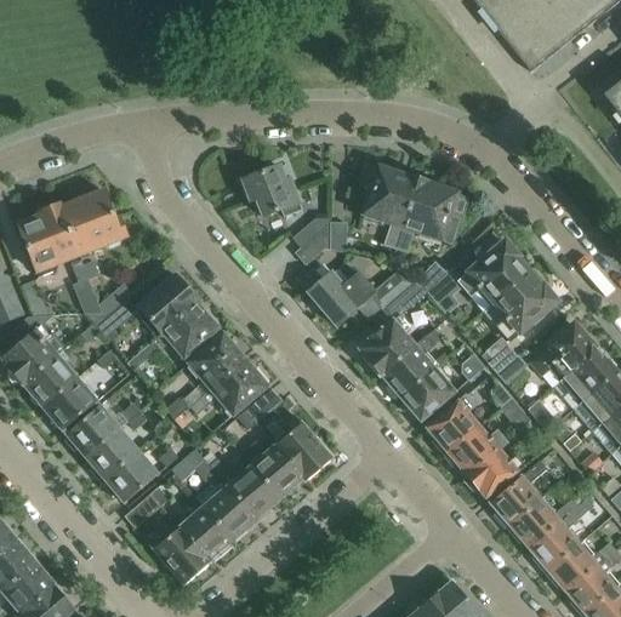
[(474,0),(480,7),(488,1),(505,22),(497,29),(530,70),(615,0),(474,0)]
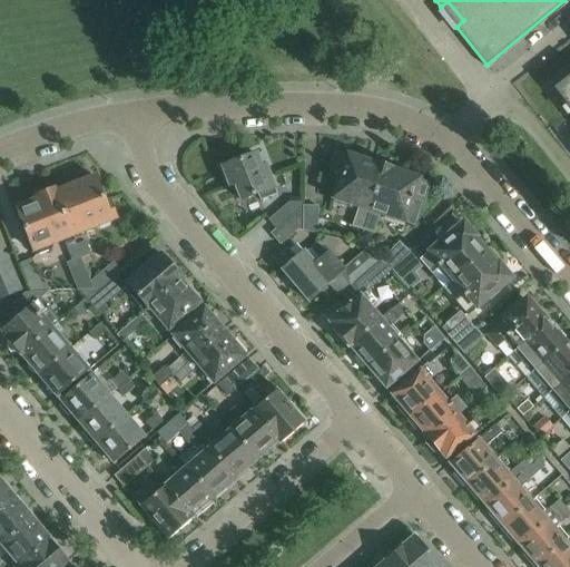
[(569,72),(553,86),(569,107),(569,72)]
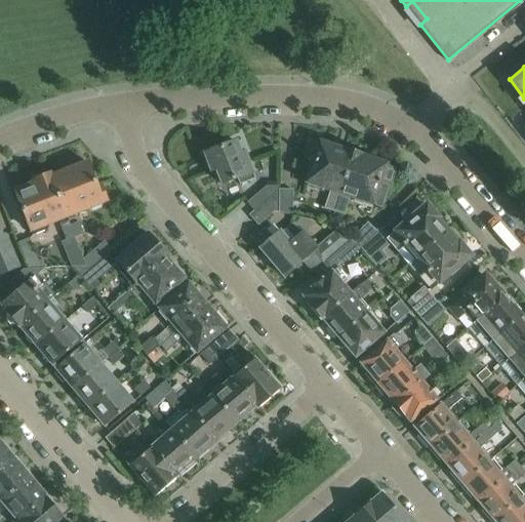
[(240,152),(235,138),(204,151),(211,168),(216,166),(223,182),(238,175),(240,181),(250,177),(245,165),(249,164),(243,150),(240,152)]
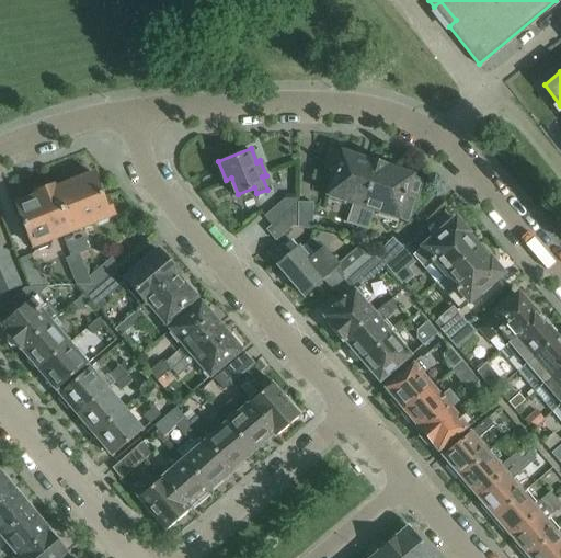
[(340,151),(333,149),(327,168),(335,171),(328,193),(353,201),(346,221),(356,225),(378,159),(361,154),(359,157),(355,156),(354,154),(343,149),(340,151)]
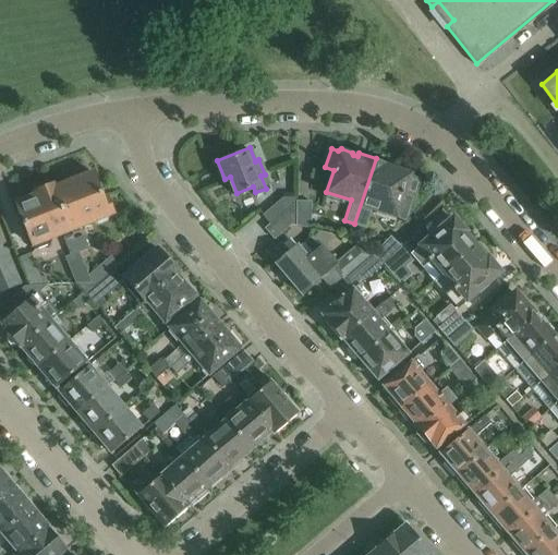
[(376,158),(354,224),(350,236),(361,240),(372,207),(404,218),(404,214),(409,212),(412,207),(412,203),(410,197),(417,176),(411,175),(410,171),(400,168),(397,169),(391,168),(392,164),(376,158)]
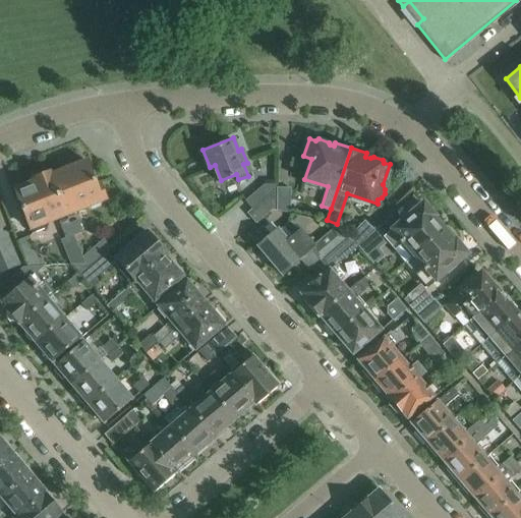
[(87,159),(50,173),(67,216),(74,213),(73,210),(96,200),(106,197),(100,182),(96,183),(87,159)]
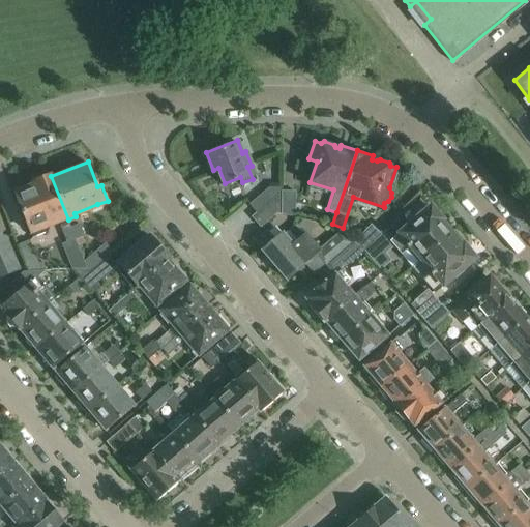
[(34,182),(15,191),(31,233),(59,223),(65,238),(75,235),(69,223),(68,220),(51,176),(50,173),(33,179),(34,182)]
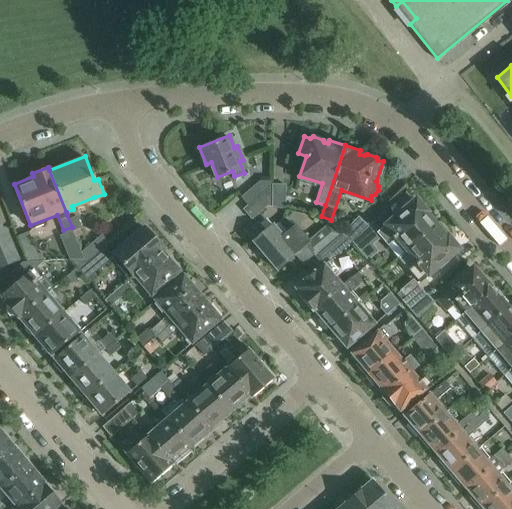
[(248,204),(272,182),(272,180),(259,179),(240,195),(248,204)]
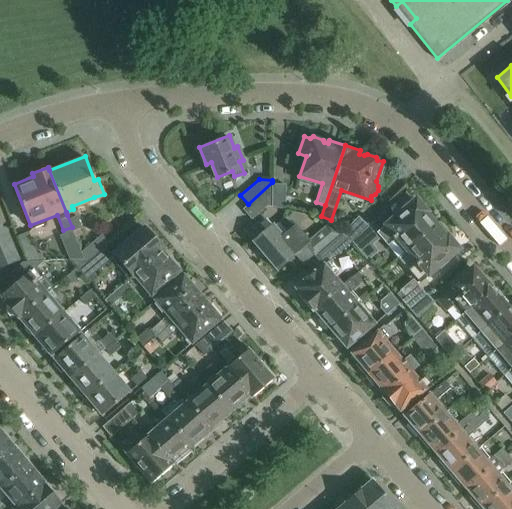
[(272,182),(248,204),(243,207),(251,217),(267,204),(284,208),(286,184),(272,183),(272,182)]
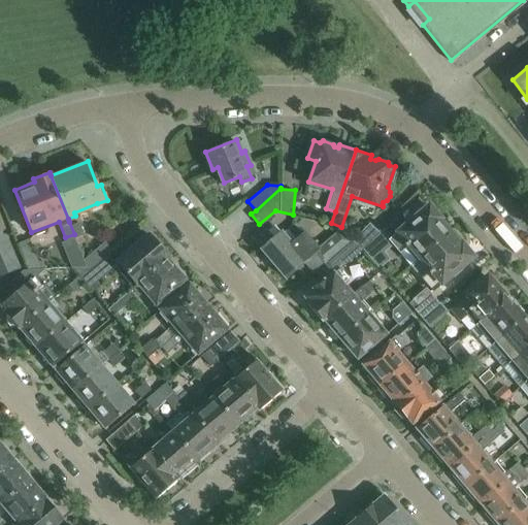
[(439,218),(429,204),(390,238),(410,263),(417,258),(452,229),(441,217),(439,218)]
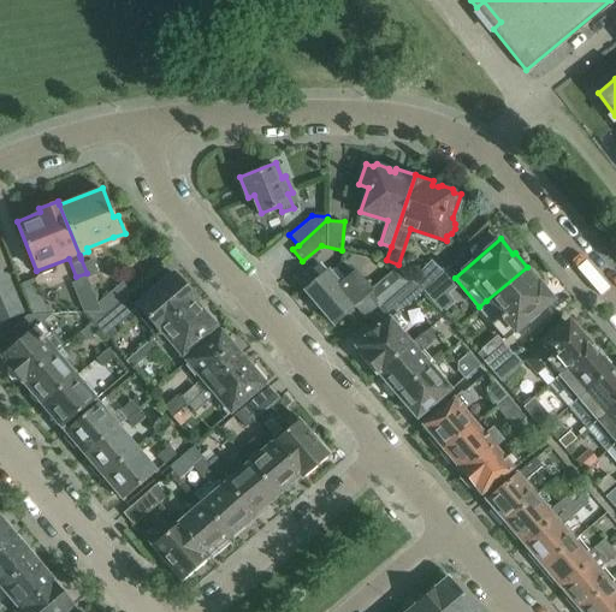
[(90,255),(81,259),(87,273),(90,284),(99,280),(95,269),(96,269),(90,255)]
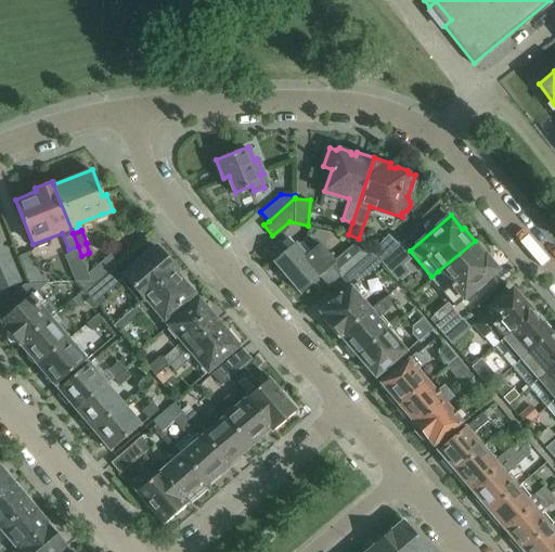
[(388,233),(368,251),(370,252),(381,260),(398,243),(388,233)]
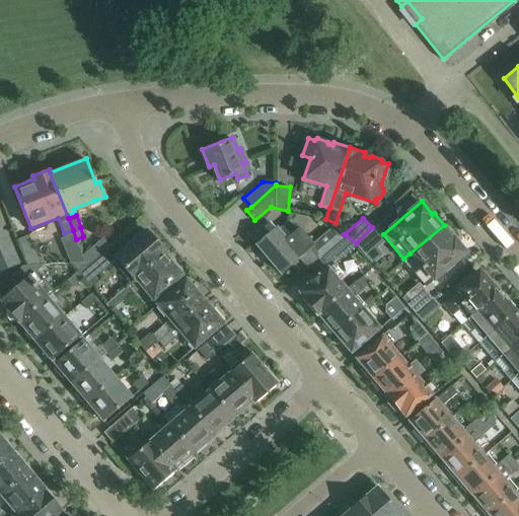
[(277,226),(269,233),(262,224),(249,234),(257,243),(256,243),(260,247),(258,250),(263,255),(266,254),(281,272),(300,254),(300,253),(308,246),(317,259),(319,256),(319,258),(346,235),(344,234),(331,225),(310,242),(298,227),(286,237),(277,226)]
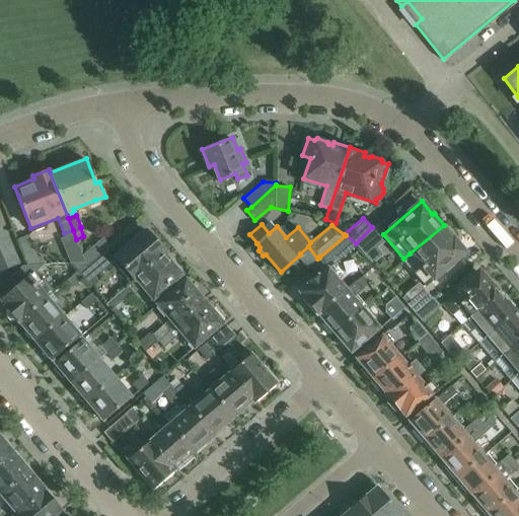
[(444,225),(410,253),(421,267),(415,272),(425,284),(464,250),(453,238),(454,236),(444,225)]
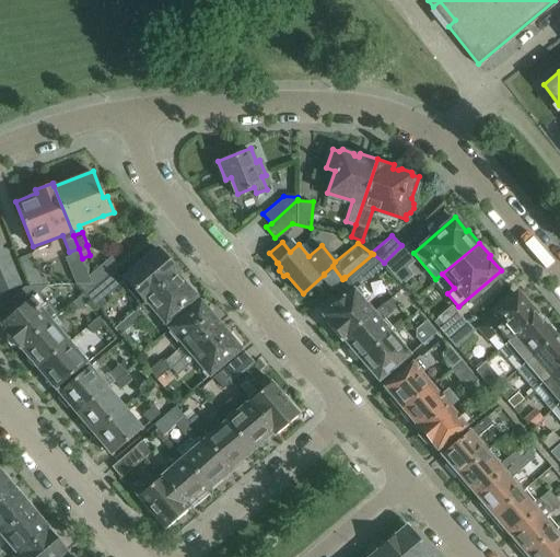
[(401,245),(384,263),(400,281),(408,275),(401,268),(413,258),(401,245)]
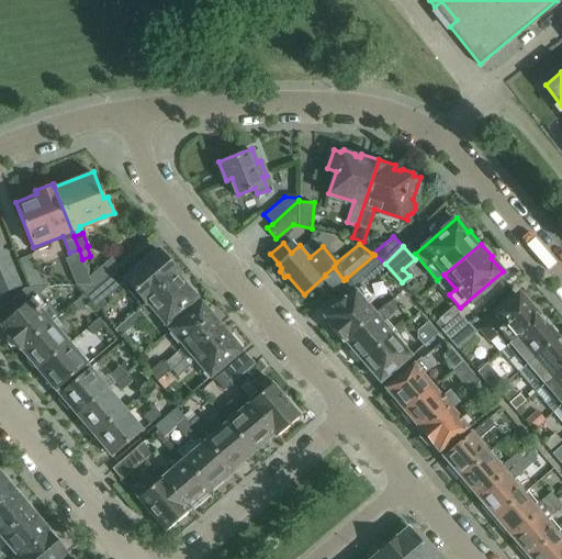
[(179,274),(158,248),(123,279),(143,303),(177,275),(179,274)]
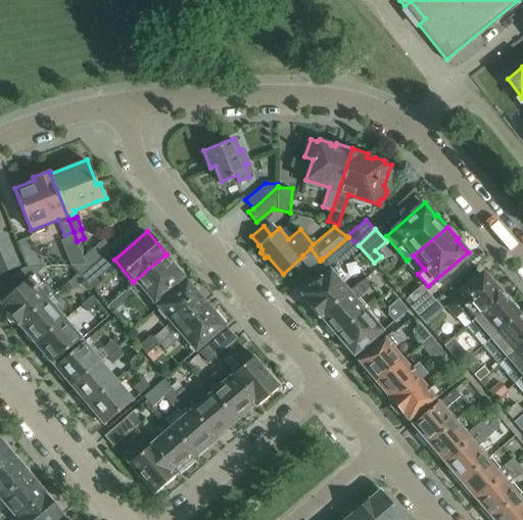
[(0,269),(17,262),(11,248),(6,250),(0,236),(0,269)]
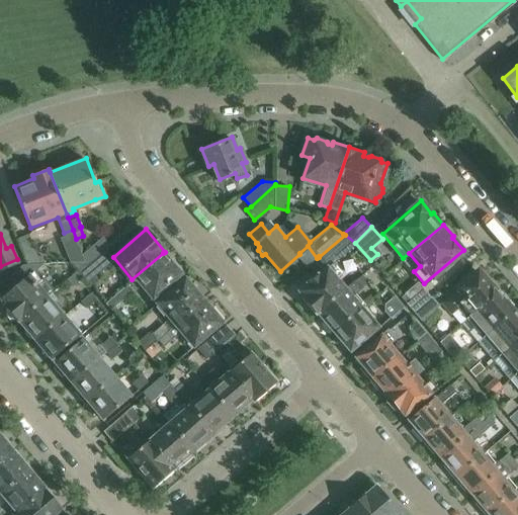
[(26,263),(42,262),(40,255),(35,256),(27,234),(17,238),(26,263)]
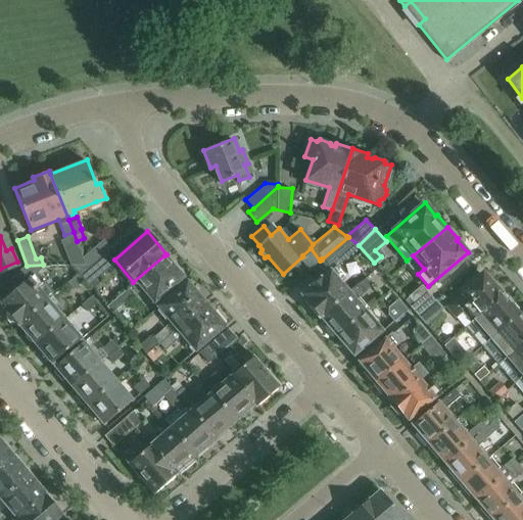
[(348,237),(322,260),(331,269),(321,277),(320,276),(310,284),(311,286),(303,291),(307,295),(303,298),(318,315),(320,313),(321,314),(349,289),(341,279),(344,275),(335,265),(359,245),(348,237)]
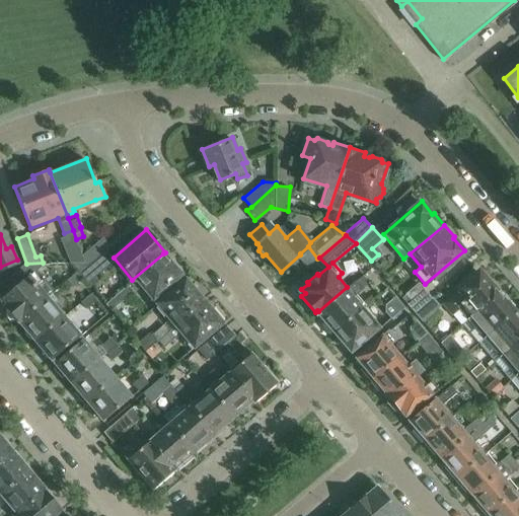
[(86,265),(101,251),(109,244),(102,236),(82,253),(86,265)]
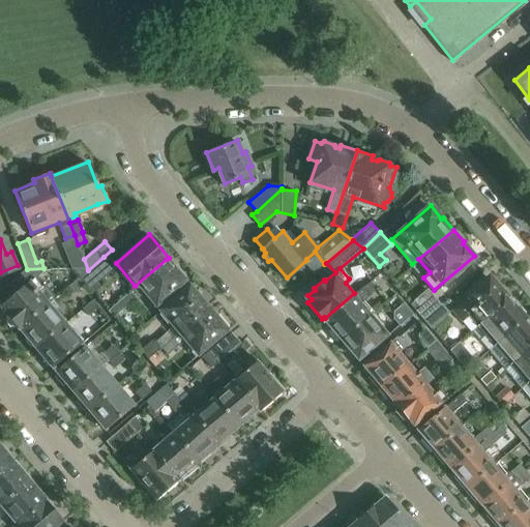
[(88,270),(88,271),(81,277),(85,283),(93,292),(100,286),(97,282),(113,267),(104,257),(88,270)]
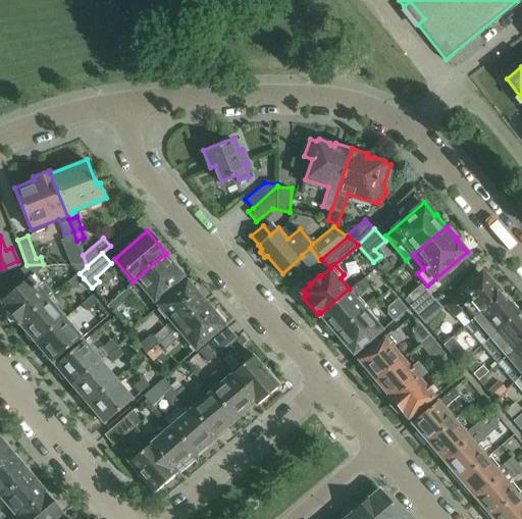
[(164,255),(133,281),(128,286),(106,304),(111,311),(122,302),(123,302),(142,287),(153,300),(181,275),(180,273),(180,270),(174,263),(171,263),(164,255)]
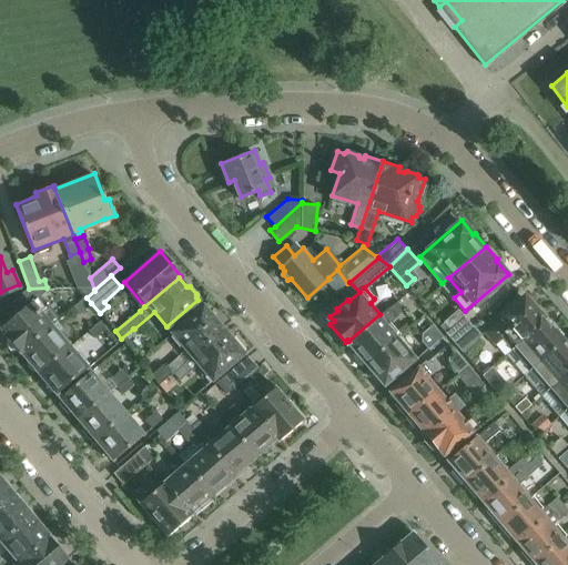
[(47,288),(29,289),(29,290),(23,291),(8,304),(17,314),(3,325),(9,331),(4,334),(7,338),(8,344),(11,349),(18,350),(19,352),(56,321),(36,298),(47,289),(47,288)]
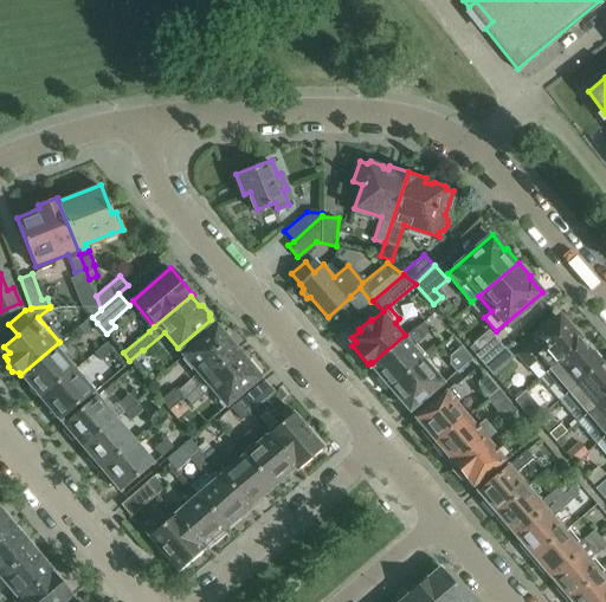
[(97,323),(92,317),(91,315),(78,325),(85,334),(97,323)]
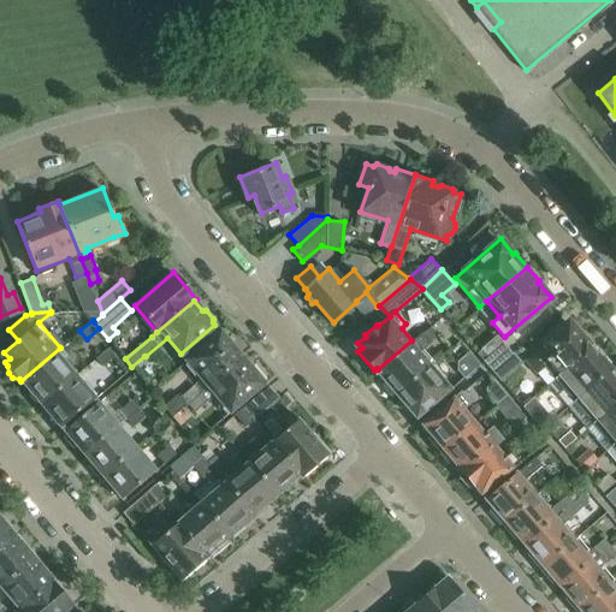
[(580,334),(568,321),(543,344),(544,345),(528,358),(538,370),(549,382),(591,346),(590,346),(592,340),(586,336),(580,334)]
